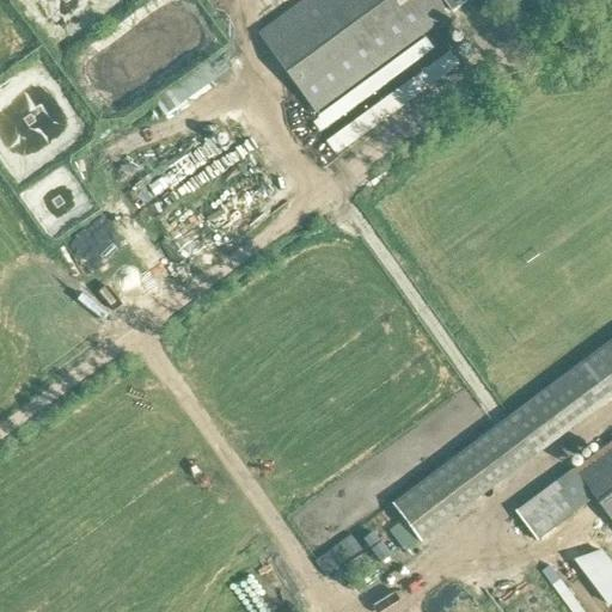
[(304,0),(257,34),(313,112),(451,14),(467,2),(465,0),(304,0)]
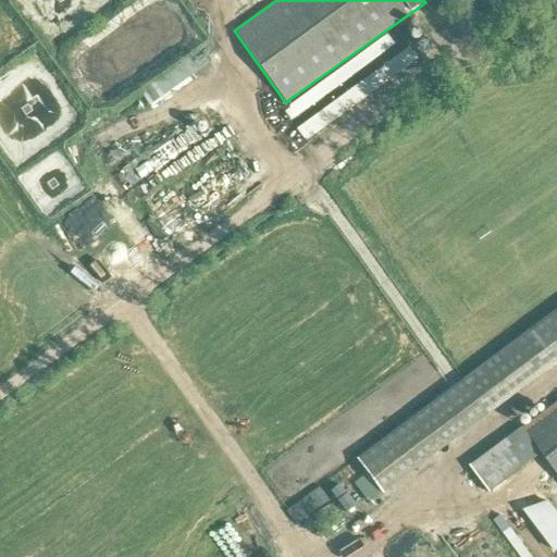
[(201,49),(139,87),(148,102),(210,64),(201,49)]
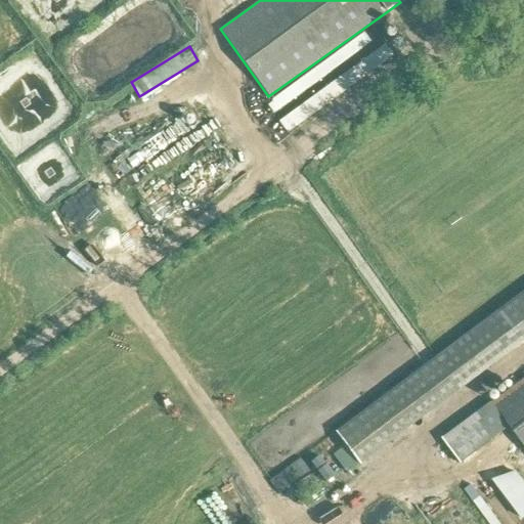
[(383,47),(277,117),(286,130),(391,60),(383,47)]
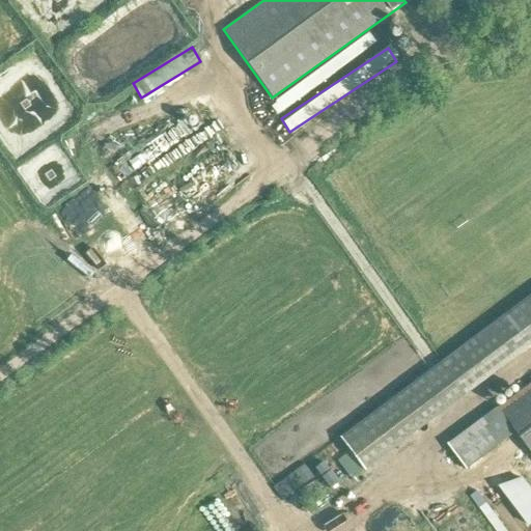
[(360,465),(530,336),(530,296),(340,439),(360,465)]
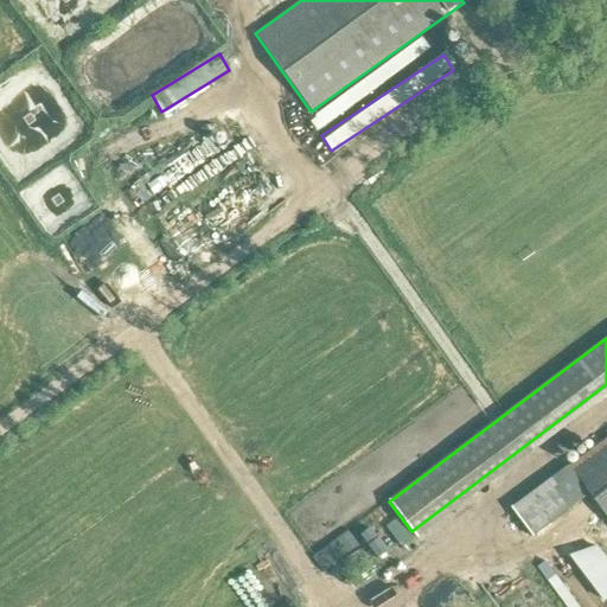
[(606,447),(535,502),(544,513),(557,518),(570,509),(572,510),(589,497),(606,519),(606,447)]
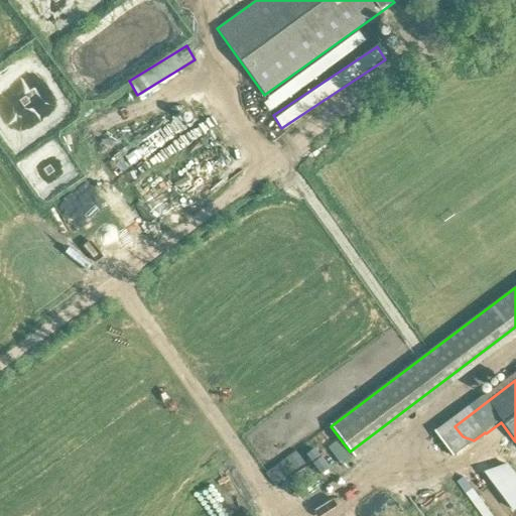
[(499,502),(508,495),(488,469),(479,477),(499,502)]
